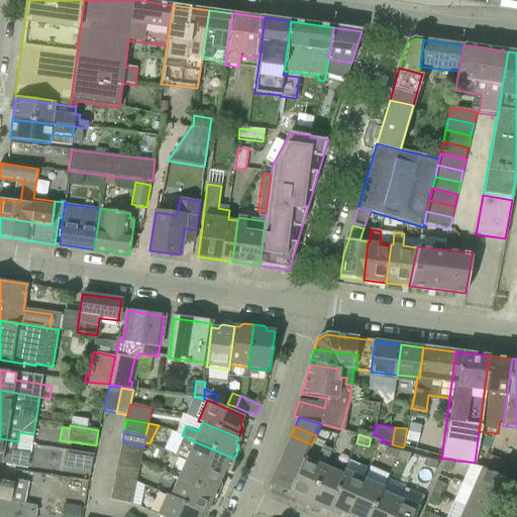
[(307,453),(311,444),(291,435),(287,445),(307,453)]
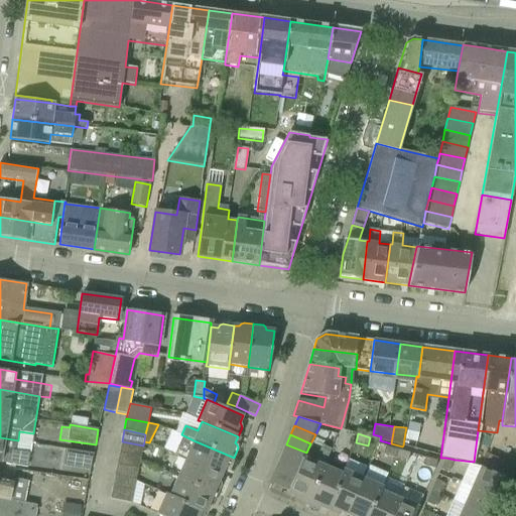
[(0,463),(2,464),(27,468),(27,466),(29,458),(30,453),(16,450),(18,440),(0,437),(0,463)]
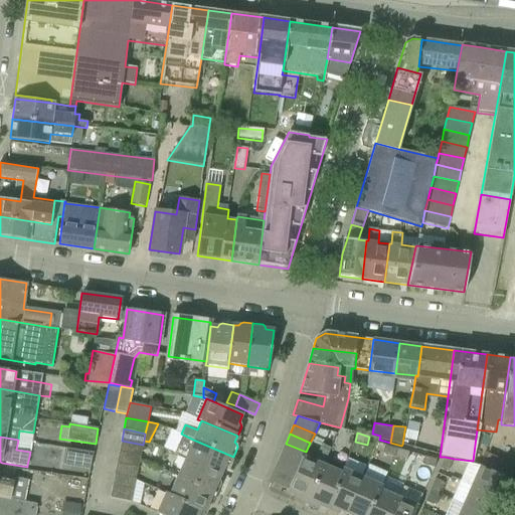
[(108,437),(108,461),(117,461),(117,437),(108,437)]
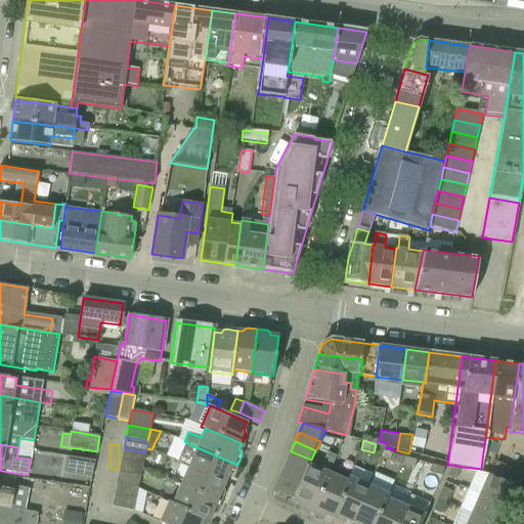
[(188,466),(225,482),(228,475),(231,475),(233,473),(237,465),(197,447),(188,466)]
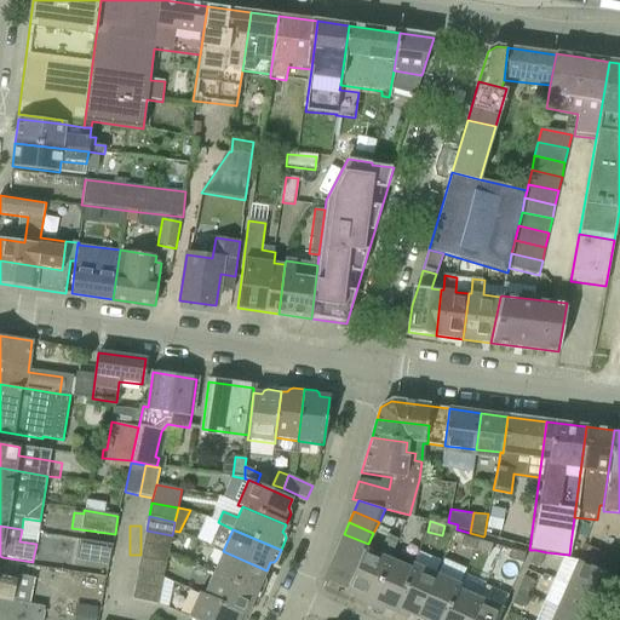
[(144,544),(170,549),(172,535),(147,530),(144,544)]
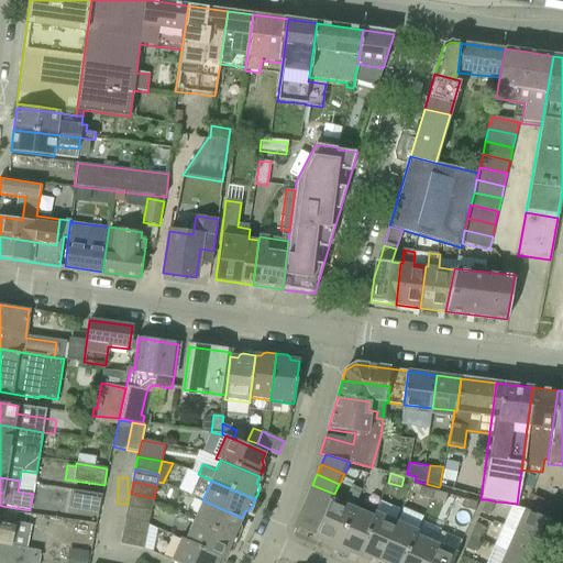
[(330,505),(332,499),(334,494),(312,485),(308,495),(330,505)]
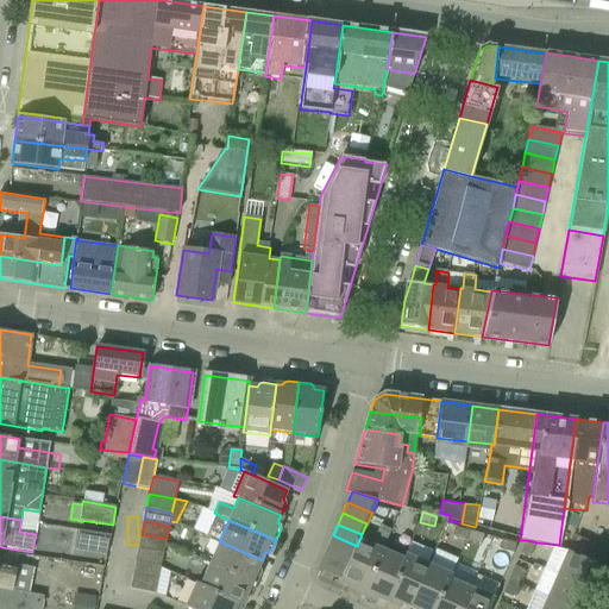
[(452,537),(466,541),(469,531),(454,527),(452,537)]
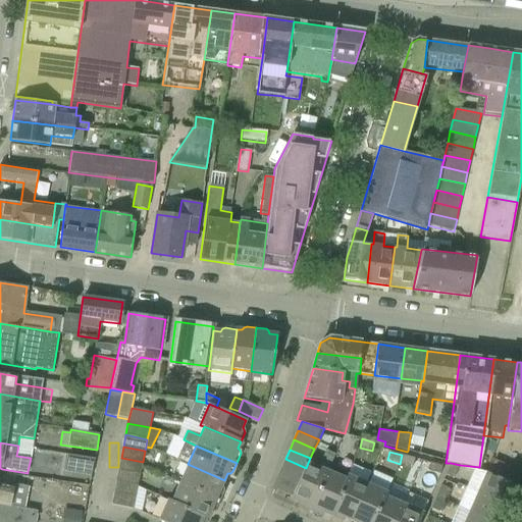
[(91,476),(95,458),(67,454),(65,472),(91,476)]
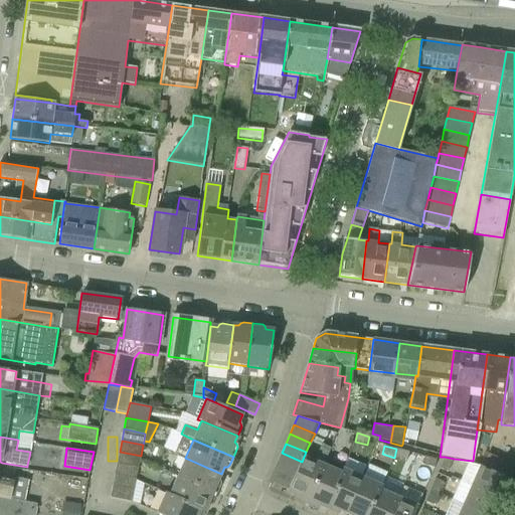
[(394,458),(406,461),(408,452),(396,449),(394,458)]
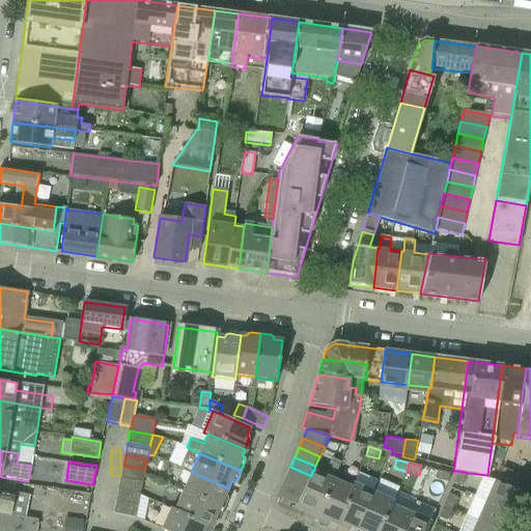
[(120,478),(142,482),(145,470),(123,466),(120,478)]
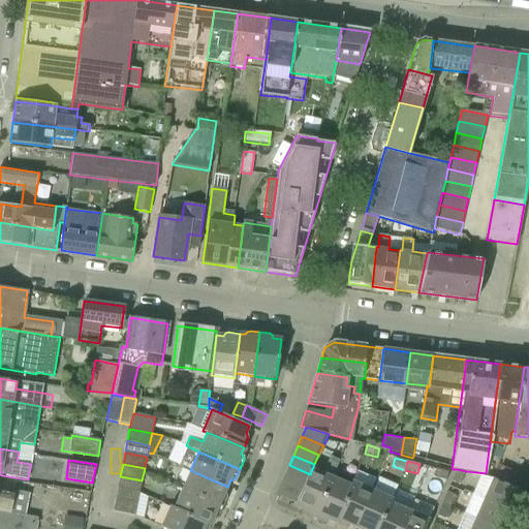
[(306,484),(310,474),(289,465),(285,474),(306,484)]
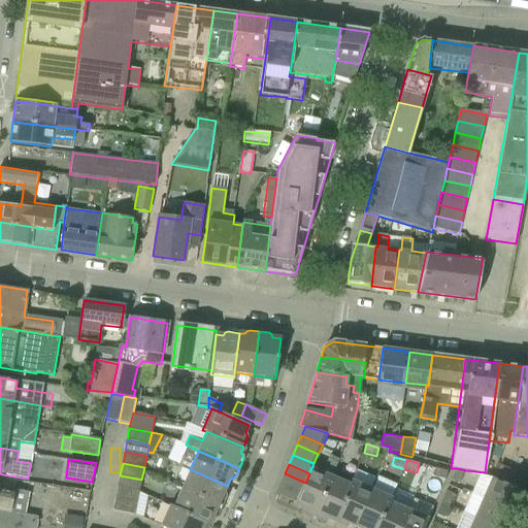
[(432,476),(444,480),(448,471),(434,467),(432,476)]
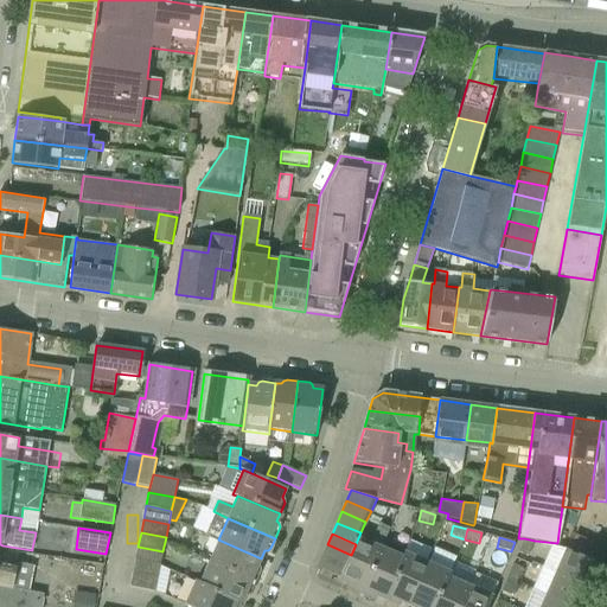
[(345,588),(359,594),(379,548),(358,538),(356,544),(351,555),(345,566),(339,580),(347,585),(345,588)]
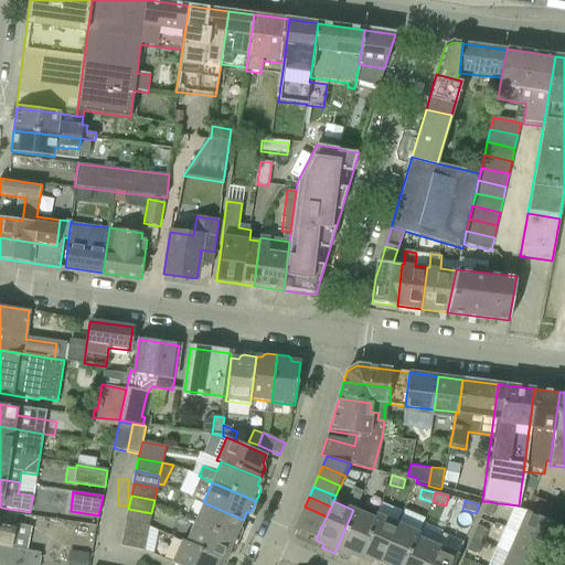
[(498,503),(488,501),(482,514),(491,518),(498,503)]
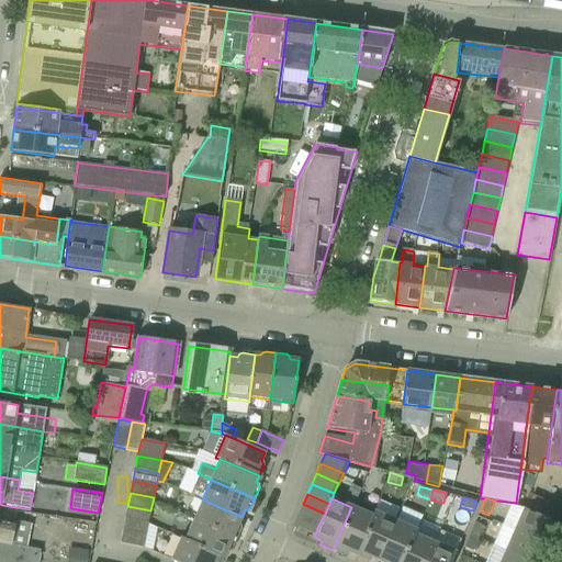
[(193,519),(237,539),(242,529),(240,526),(238,523),(242,517),(202,499),(193,519)]
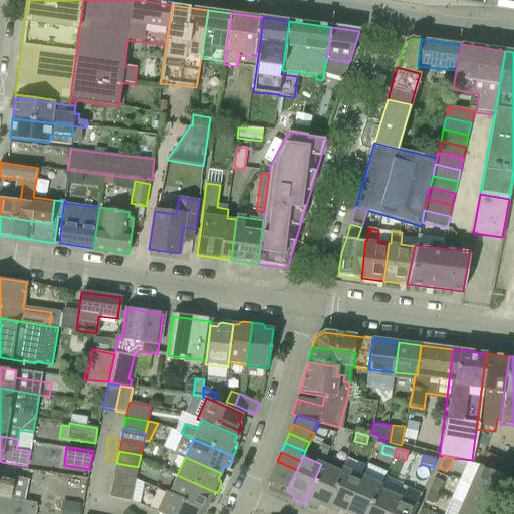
[(292,479),(297,470),(277,461),(273,470),(292,479)]
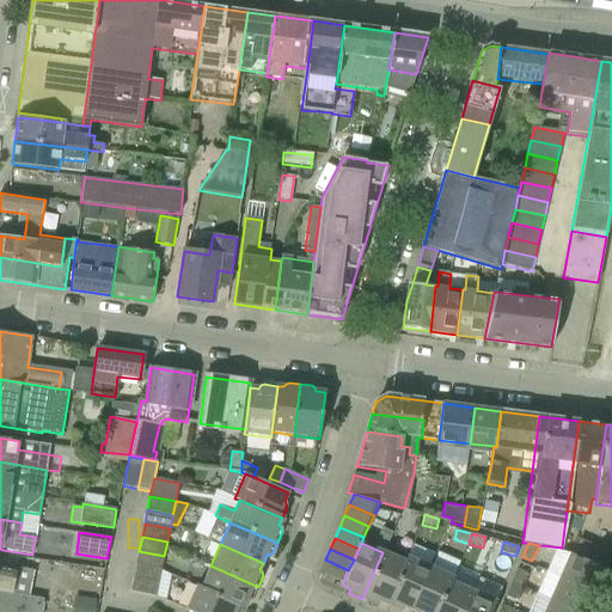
[(161,569),(163,562),(164,556),(139,551),(136,564),(161,569)]
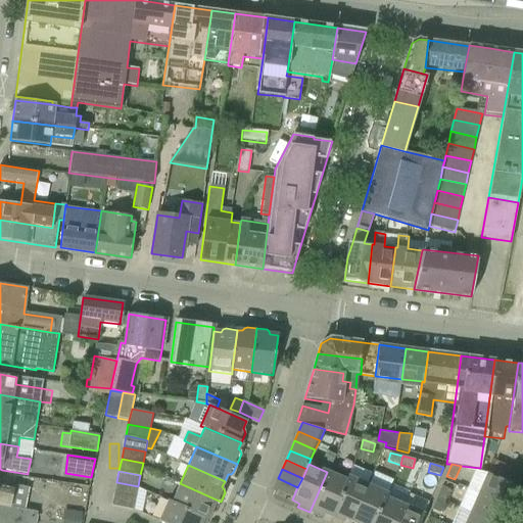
[(324,514),(330,517),(346,480),(327,472),(310,512),(322,518),(324,514)]
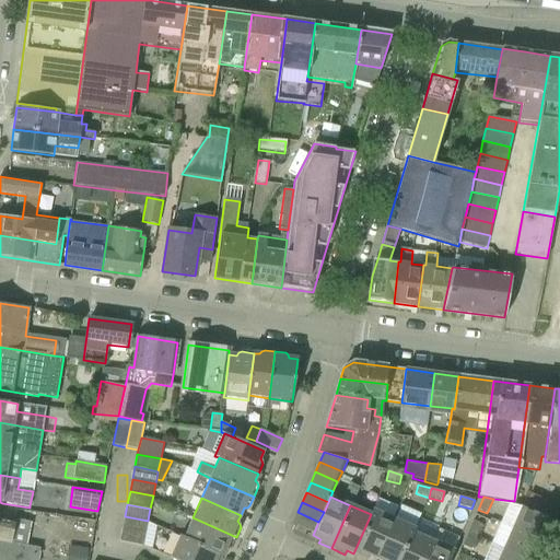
[(512,527),(556,547),(559,537),(559,533),(557,532),(559,525),(559,523),(521,506),(512,527)]
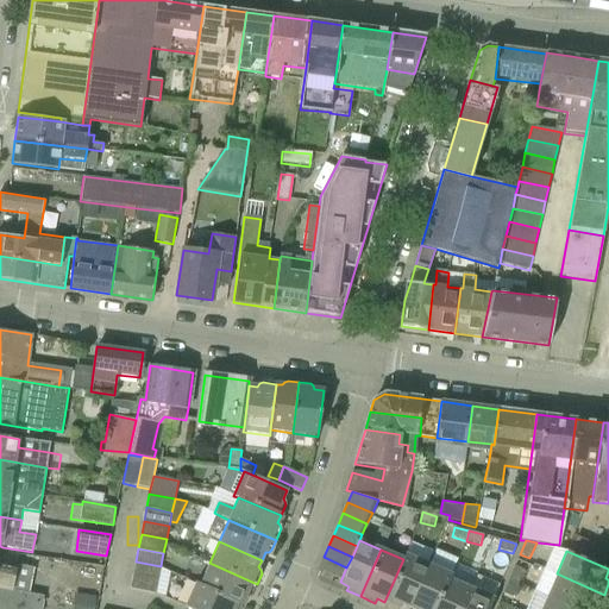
[(402,603),(409,607),(428,565),(405,554),(403,559),(384,602),(400,608),(402,603)]
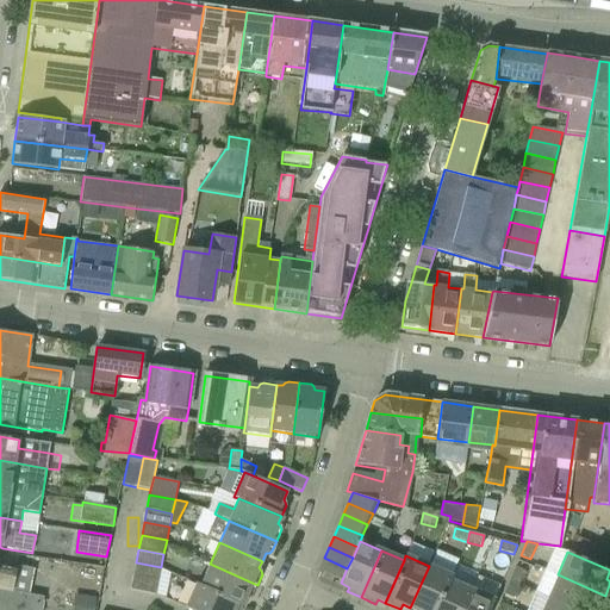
[(0,609),(41,609),(44,597),(29,595),(33,568),(0,561),(0,609)]
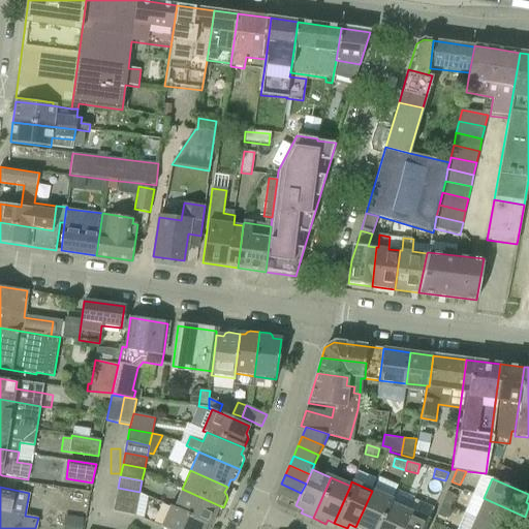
[(116,499),(137,503),(139,492),(118,488),(116,499)]
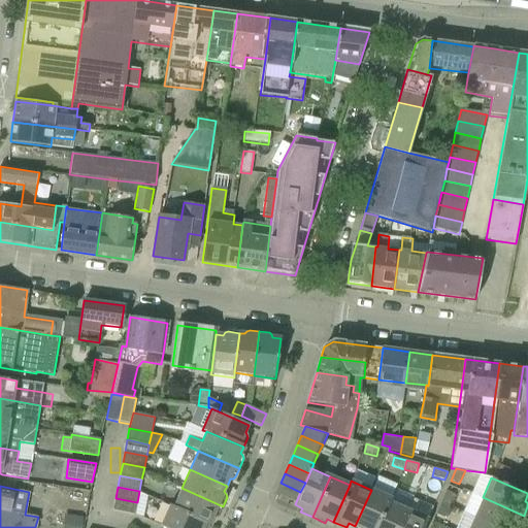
[(173,506),(210,523),(213,518),(217,517),(219,515),(223,506),(182,488),(173,506)]
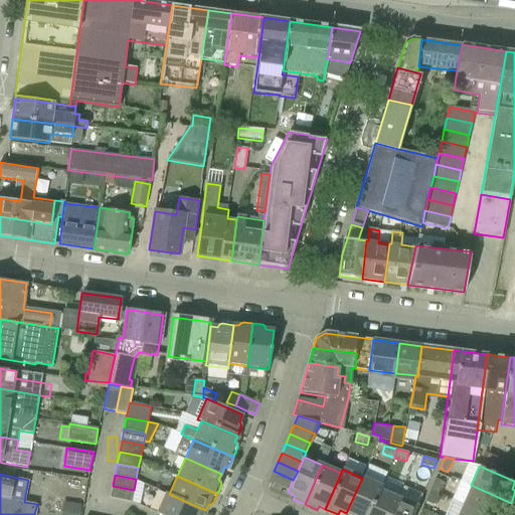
[(368,514),(380,490),(382,486),(362,478),(346,513),(350,514),(368,514)]
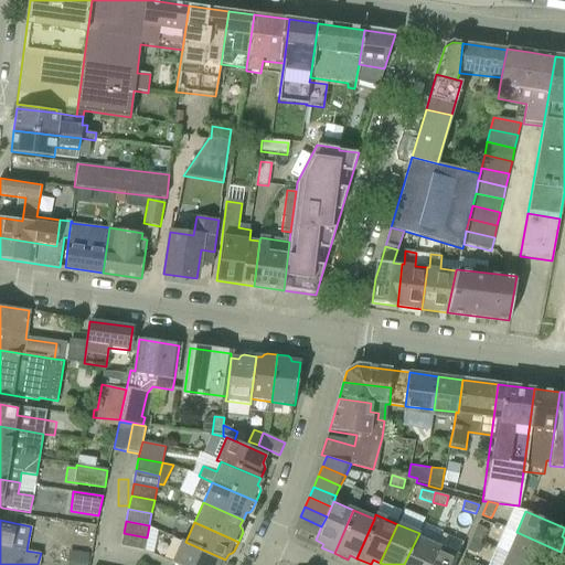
[(471,539),(480,542),(487,529),(477,525),(471,539)]
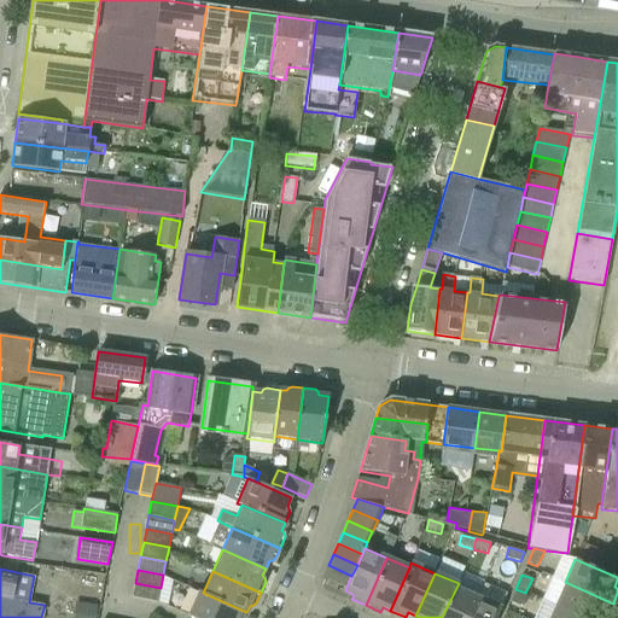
[(555,605),(586,617),(601,617),(602,617),(606,617),(613,604),(565,582),(555,605)]
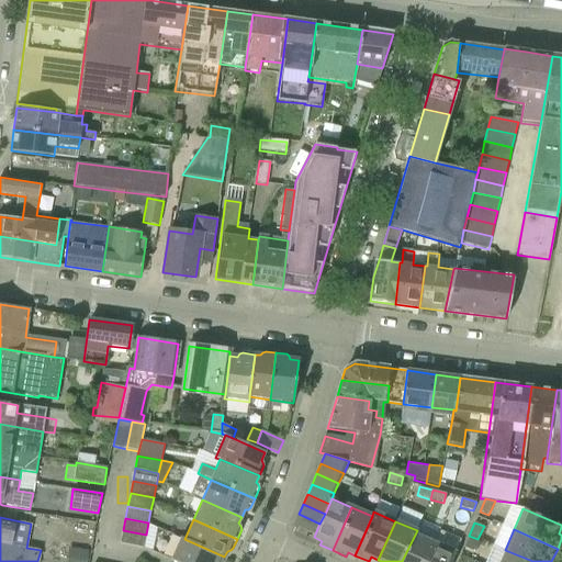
[(120,543),(144,548),(146,535),(123,530),(120,543)]
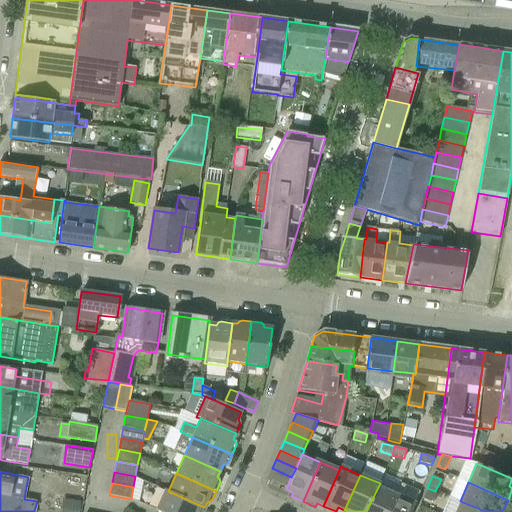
[(388,511),(396,495),(378,487),(366,511),(388,511)]
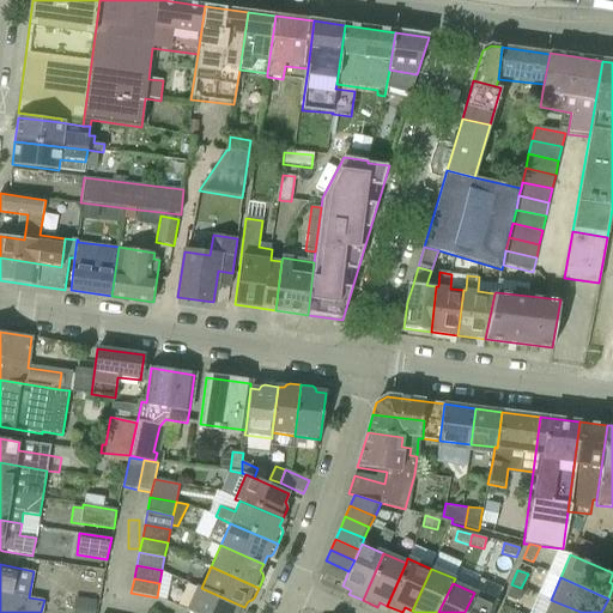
[(505,598),(515,601),(521,588),(511,584),(505,598)]
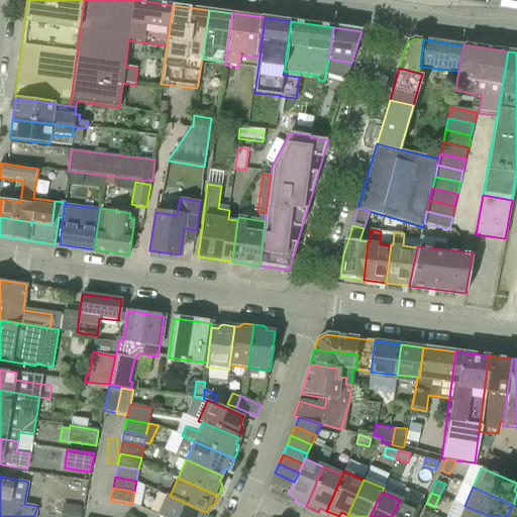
[(166,494),(157,515),(162,516),(204,516),(206,512),(170,496),(166,494)]
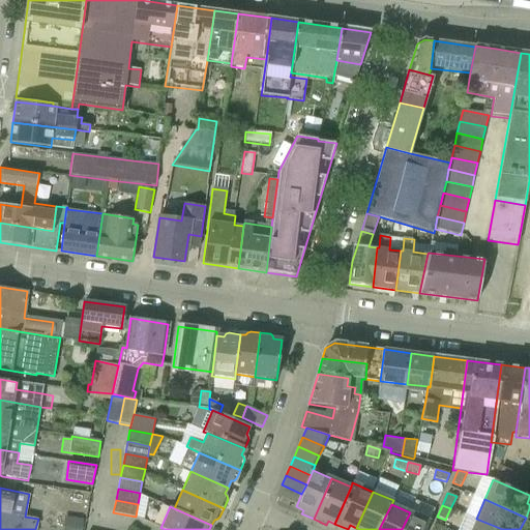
[(425,529),(430,521),(410,512),(402,529),(425,529)]
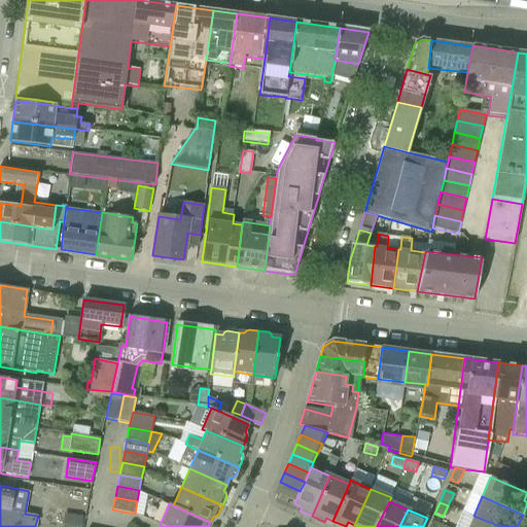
[(63,526),(81,526),(84,518),(66,514),(63,526)]
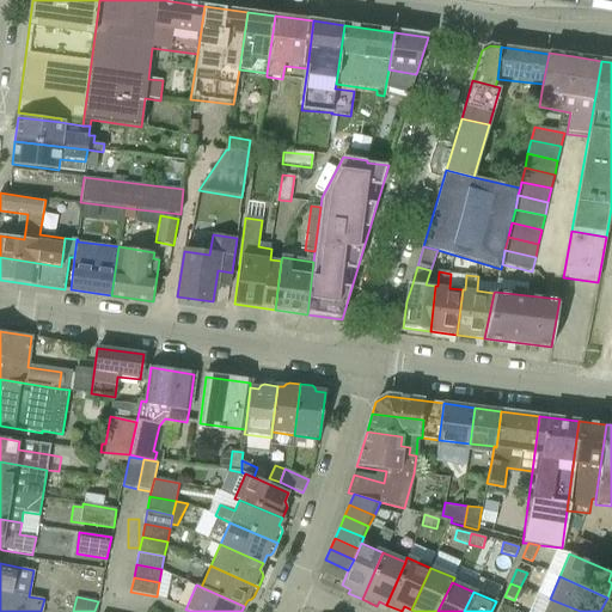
[(543,611),(580,611),(550,599),(543,611)]
